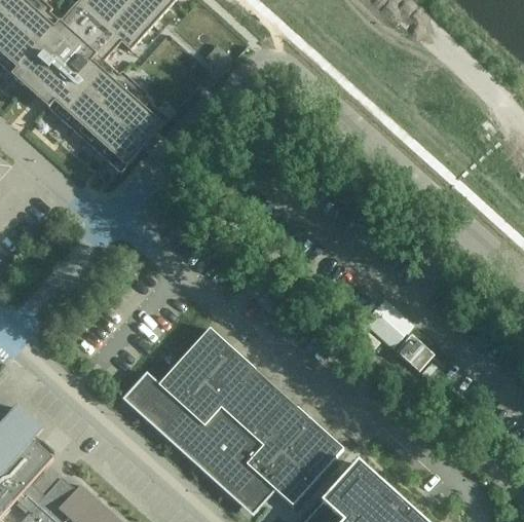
[(0,65),(118,172),(166,118),(143,97),(146,94),(120,71),(117,73),(103,60),(119,41),(128,49),(172,0),(75,0),(58,20),(47,11),(50,8),(41,0),(0,0),(0,65)]
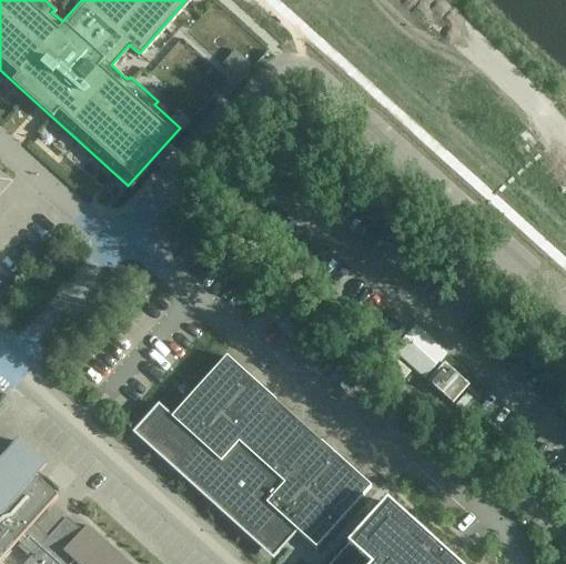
[(443,350),(414,324),(392,349),(422,375),(443,350)]
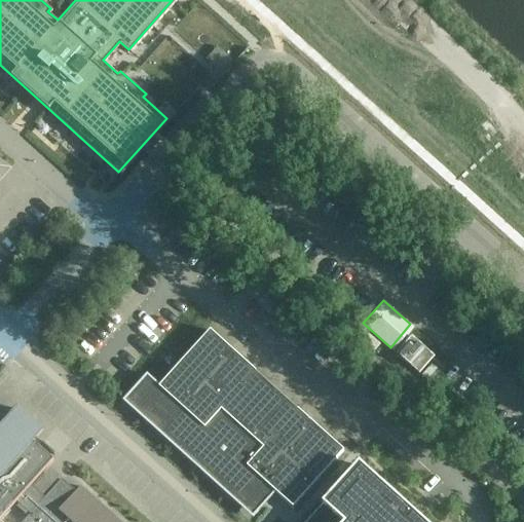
[(145,371),(125,393),(127,394),(126,394),(139,405),(134,410),(169,441),(173,436),(198,458),(193,463),(208,476),(212,471),(250,505),(268,484),(290,505),(341,447),(327,434),(324,431),(296,406),(295,406),(253,369),(254,368),(209,327),(157,383),(145,371)]
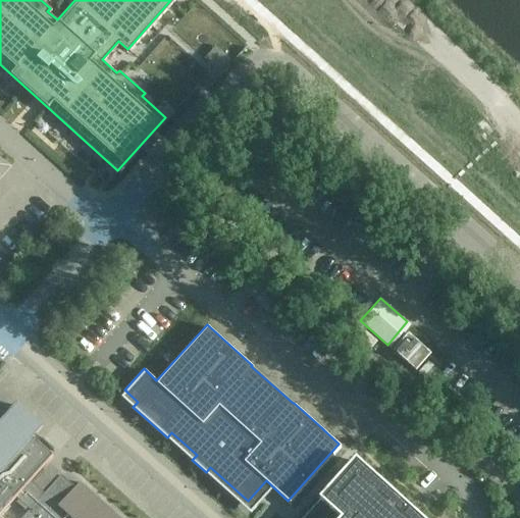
[(406,331),(391,348),(414,368),(429,352),(406,331)]
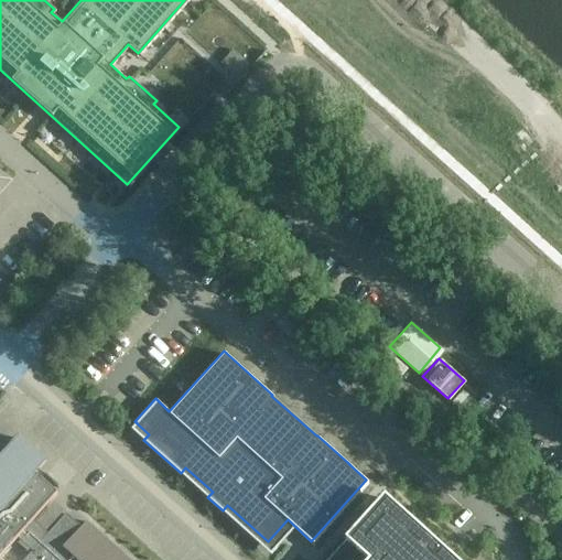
[(130,559),(85,519),(79,525),(64,512),(46,531),(31,518),(55,491),(33,471),(44,459),(18,435),(0,454),(0,552),(15,535),(31,549),(20,559),(130,559)]
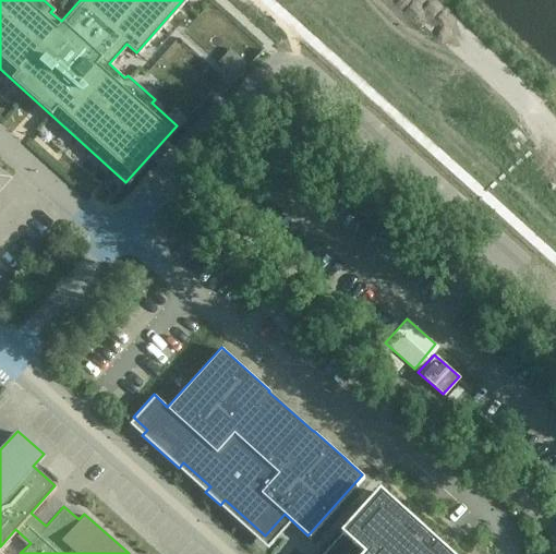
[(449,553),(379,490),(321,553),(449,553)]
